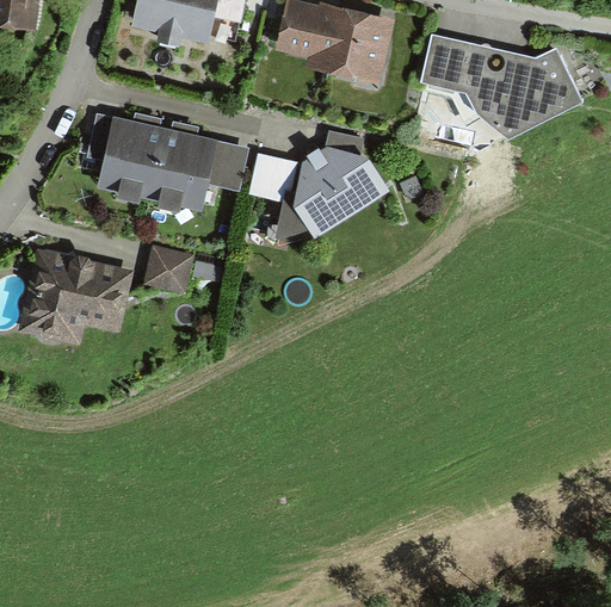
[(0,0),(0,24),(38,29),(41,0),(0,0)]
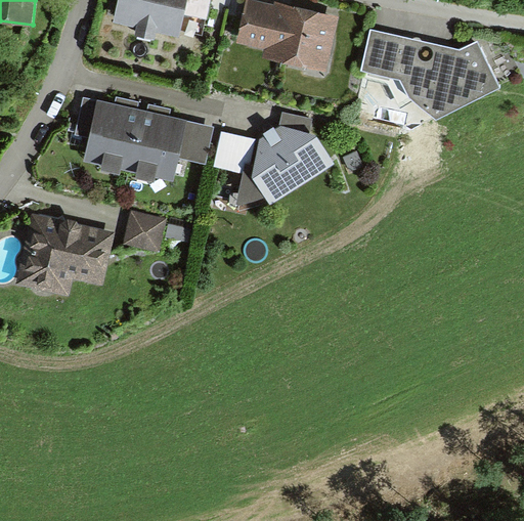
[(117,0),(113,19),(135,25),(134,29),(156,34),(157,28),(178,33),(179,28),(202,33),(209,0),(117,0)]
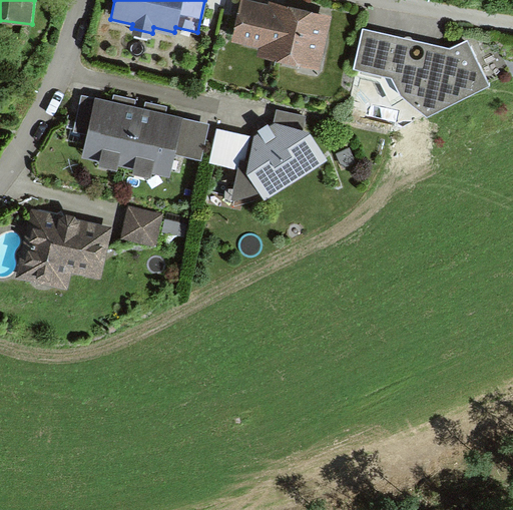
[(270,9),(245,4),(236,41),(261,47),(259,53),(320,67),(332,19),(271,4),(270,9)]
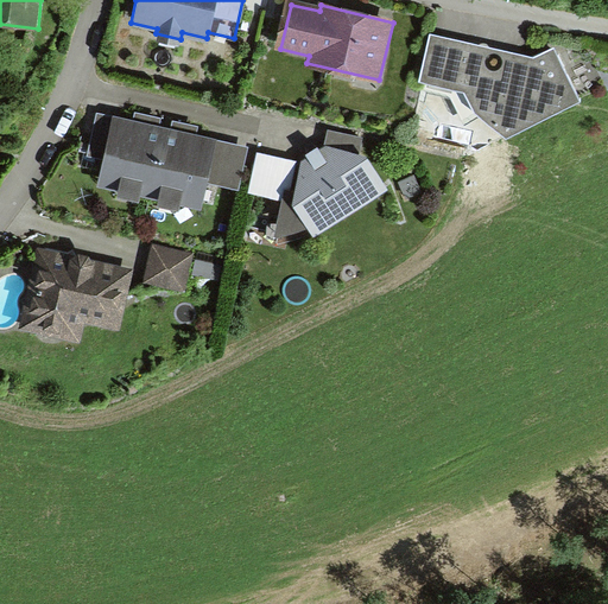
[(532,62),(431,38),(420,82),(462,91),(474,115),(505,138),(577,103),(552,52),(532,62)]
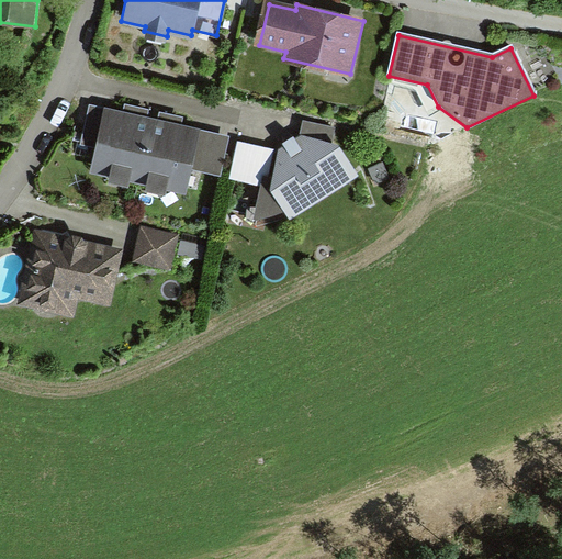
[(133,114),(90,104),(82,143),(96,145),(90,170),(186,191),(191,168),(222,175),(229,135),(176,123),(133,114)]
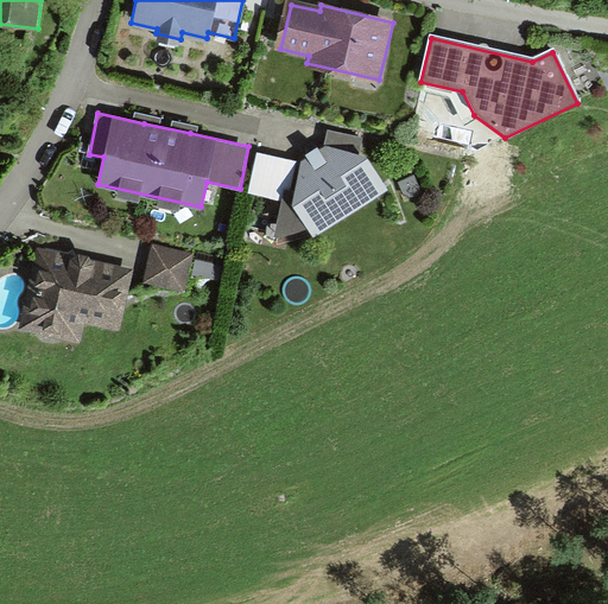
[(324,146),(321,148),(318,144),(306,151),(309,156),(302,160),(296,189),(292,188),(285,186),(283,198),(272,236),(309,224),(314,231),(387,188),(367,152),(361,150),(363,138),(329,128),(324,146)]
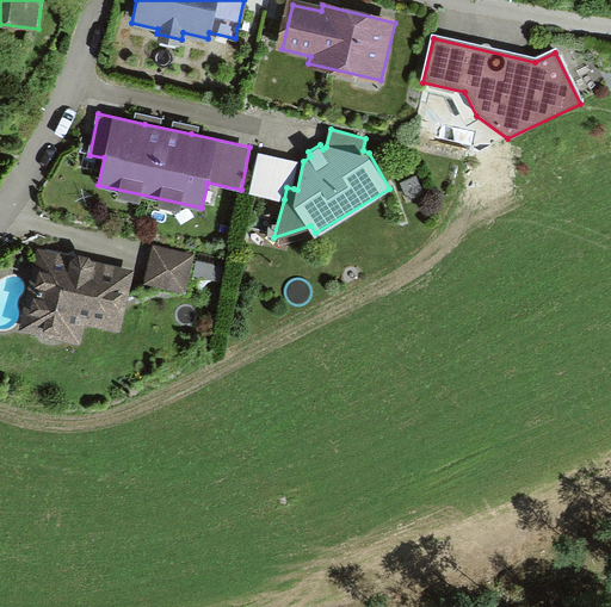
[(300,162),(258,153),(250,192),(284,199),(287,187),(294,189),(300,162)]
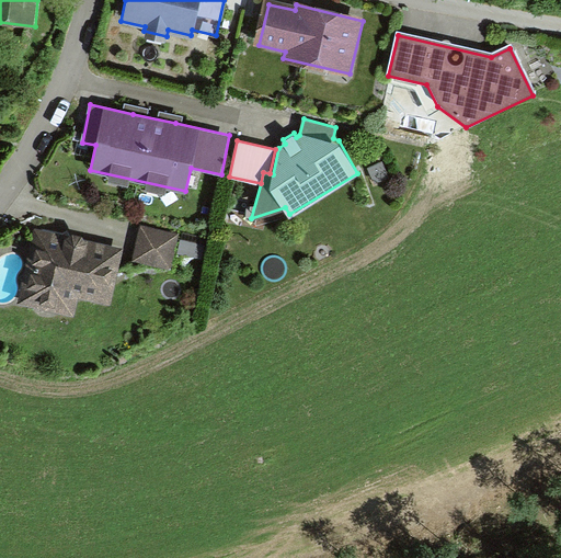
[(178,235),(140,226),(133,259),(170,268),(178,235)]
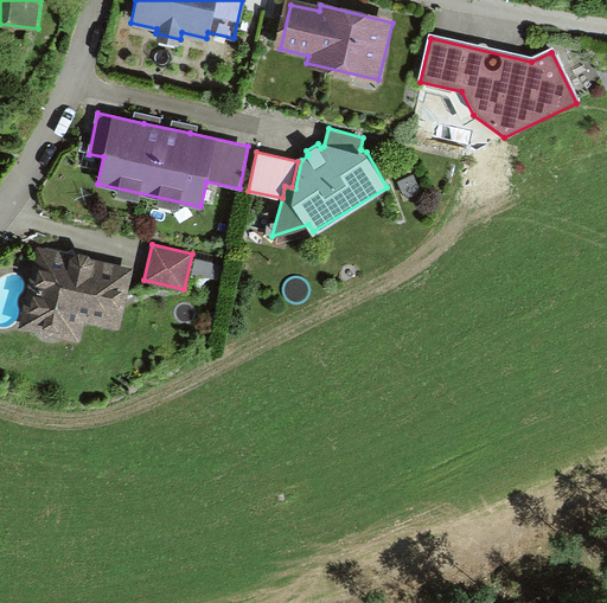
[(71,254),(38,247),(19,328),(81,344),(85,321),(119,329),(133,269),(94,260),(89,252),(80,250),(71,254)]
